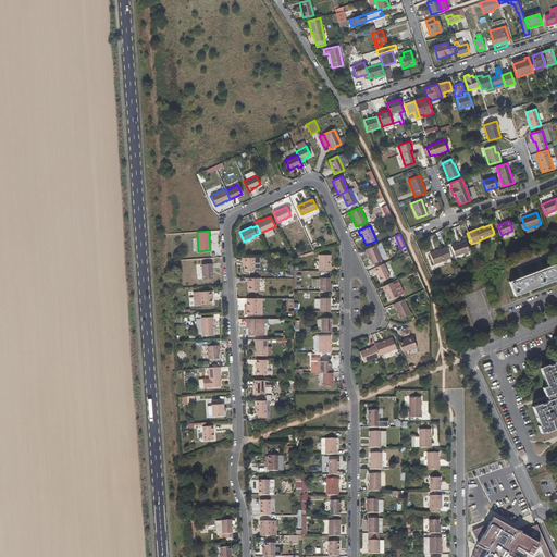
[(455,257),(469,251),(465,240),(452,246),(455,257)]
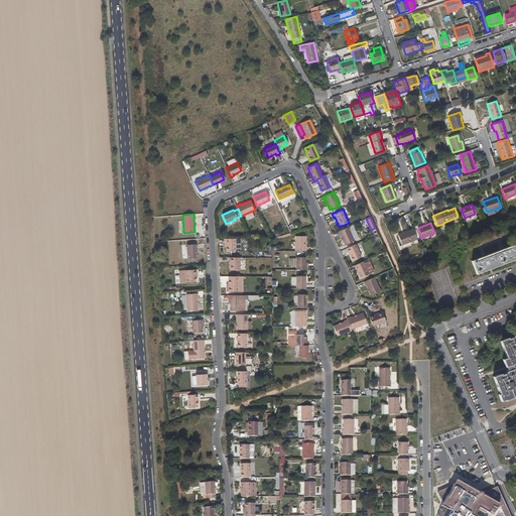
[(354,241),(348,227),(338,232),(339,236),(340,235),(345,245),(354,241)]
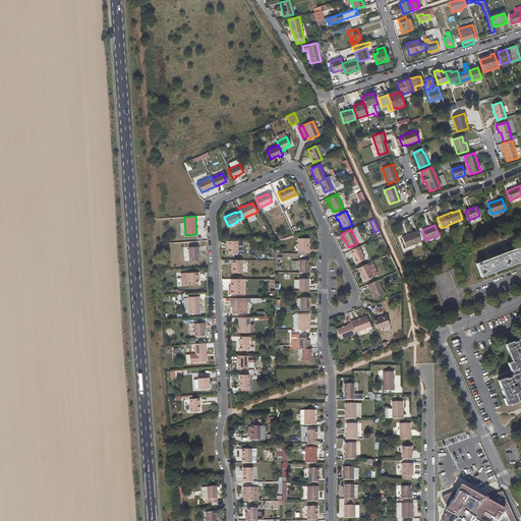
[(406,247),(421,242),(417,231),(402,237),(406,247)]
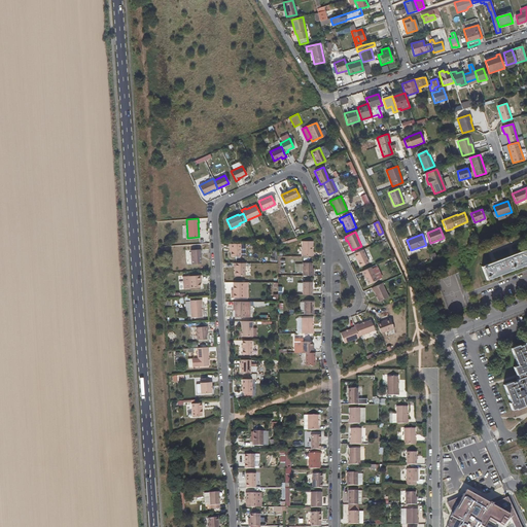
[(302,241),(302,256),(313,256),(313,252),(312,252),(313,241),(302,241)]
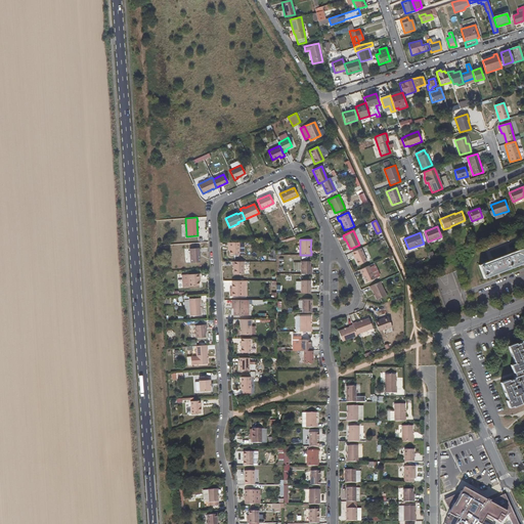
[(238,255),(238,242),(228,242),(228,246),(229,246),(229,255),(238,255)]
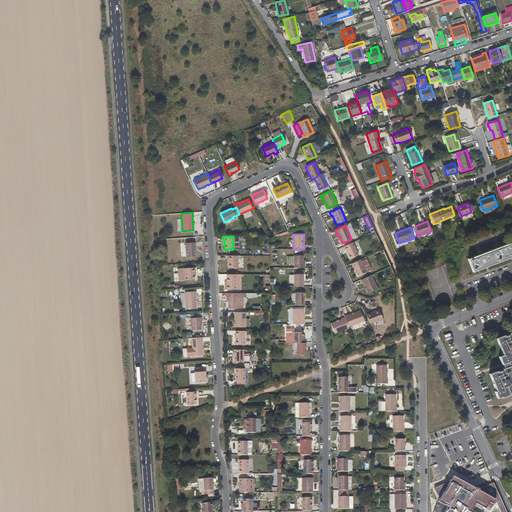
[(196,256),(195,242),(187,243),(187,256),(196,256)]
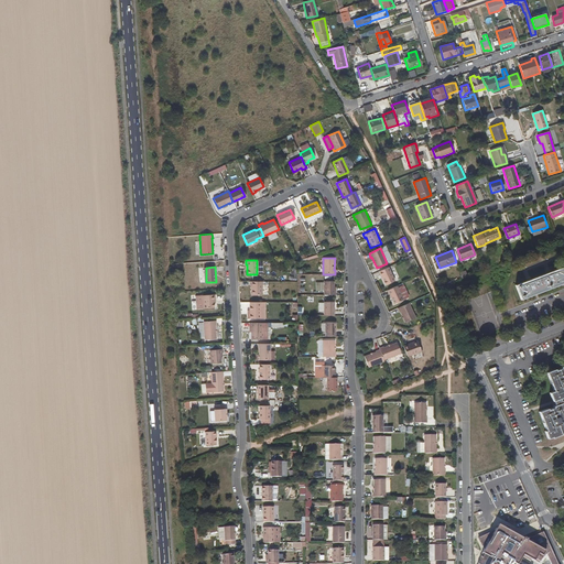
[(394,281),(389,267),(379,271),(386,285),(394,281)]
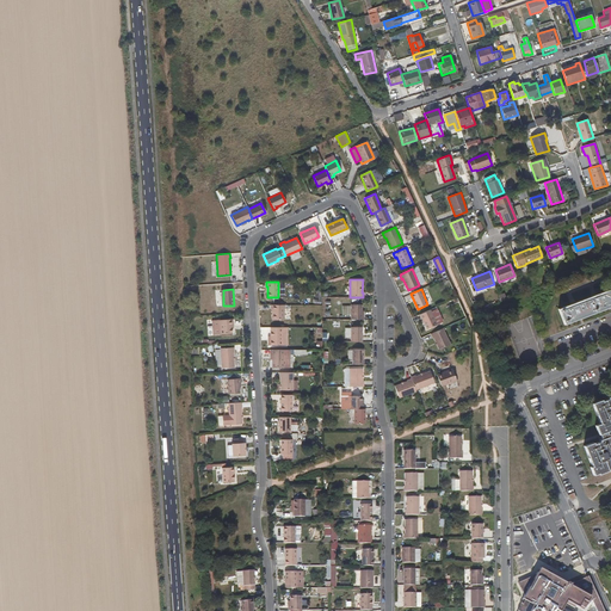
[(563,325),(610,306),(610,295),(609,290),(559,309),(563,325)]
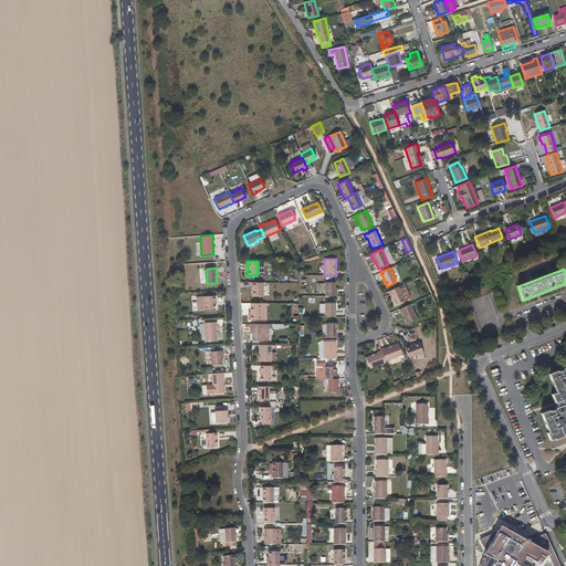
[(263,296),(263,282),(251,282),(251,287),(252,287),(251,296),(263,296)]
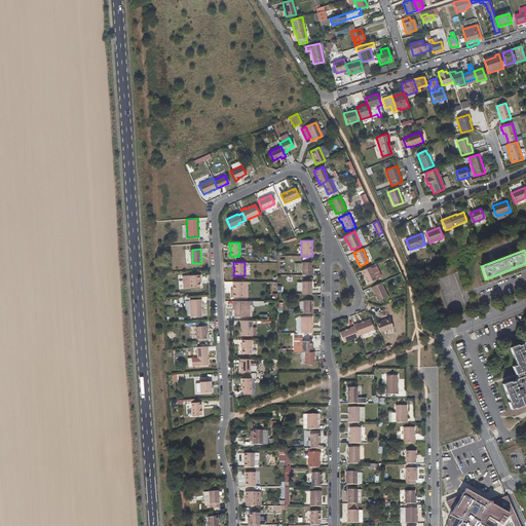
[(300,262),(300,274),(312,274),(312,271),(311,271),(311,262),(300,262)]
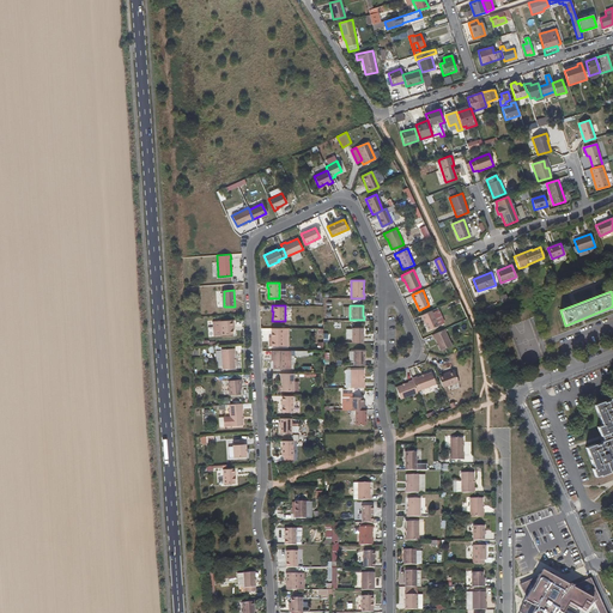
[(438,326),(431,311),(422,316),(429,331),(438,326)]
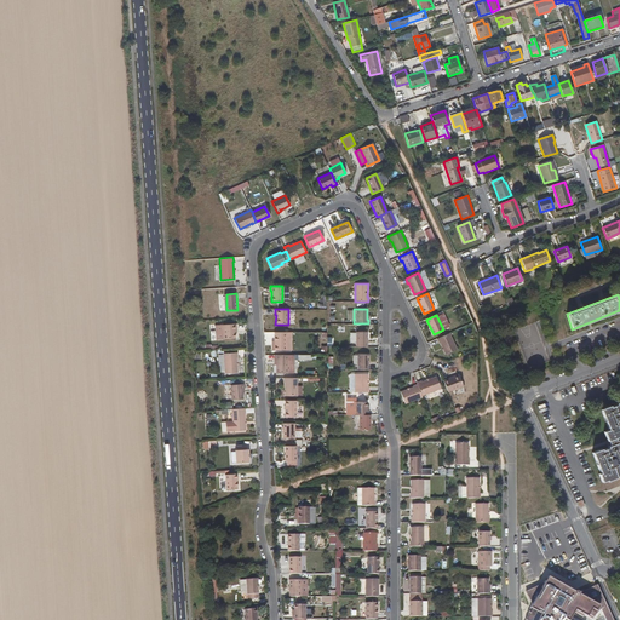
[(224,325),(217,325),(218,339),(225,339),(235,338),(235,328),(236,328),(236,323),(224,325)]
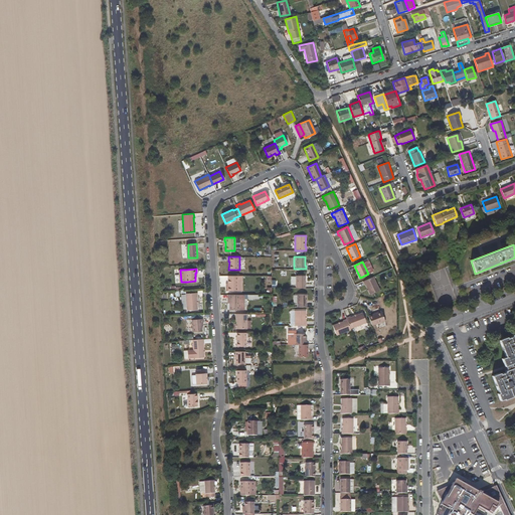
[(236,291),(237,276),(228,276),(228,291),(236,291)]
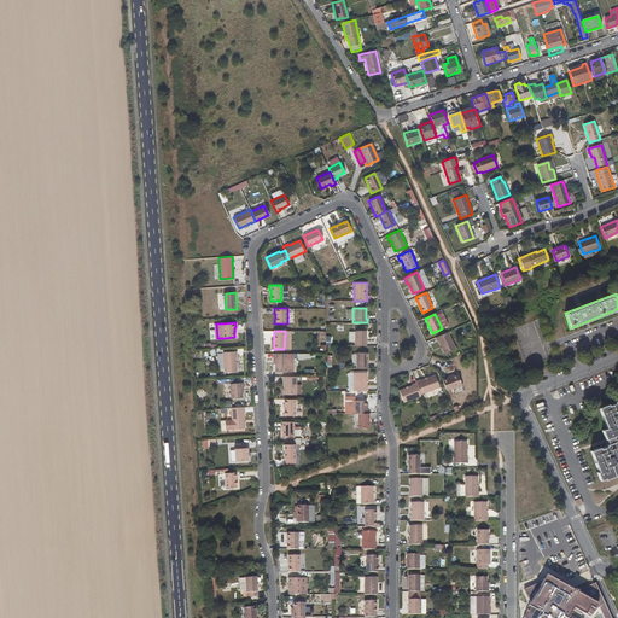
[(355,331),(355,345),(366,345),(366,331),(355,331)]
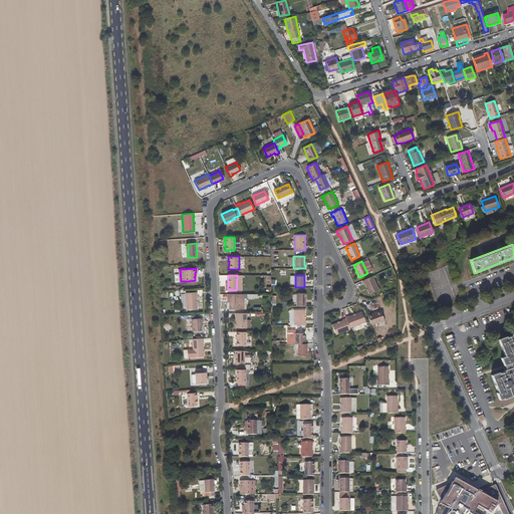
[(379,290),(373,276),(362,281),(364,285),(365,285),(369,294),(379,290)]
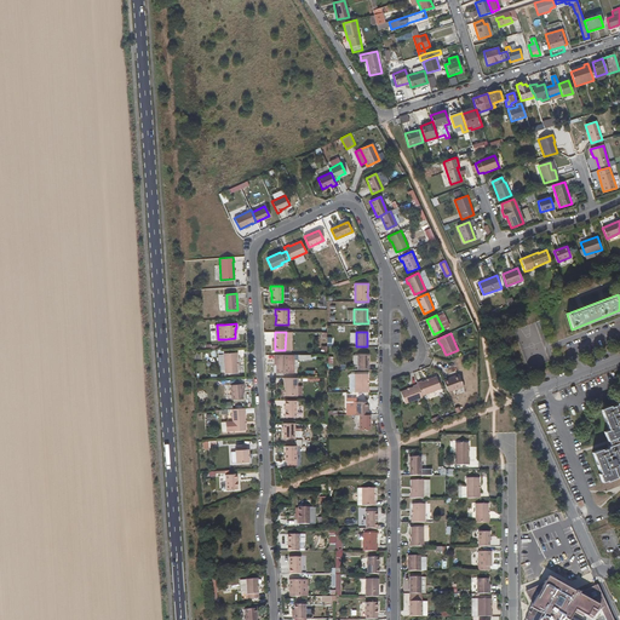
[(237,357),(237,352),(223,354),(224,373),(237,373),(236,357),(237,357)]
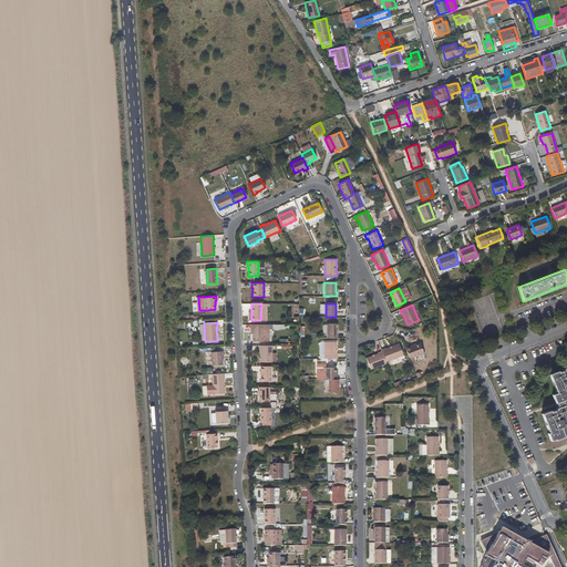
[(263,340),(263,325),(250,325),(250,329),(253,329),(253,341),(263,340)]
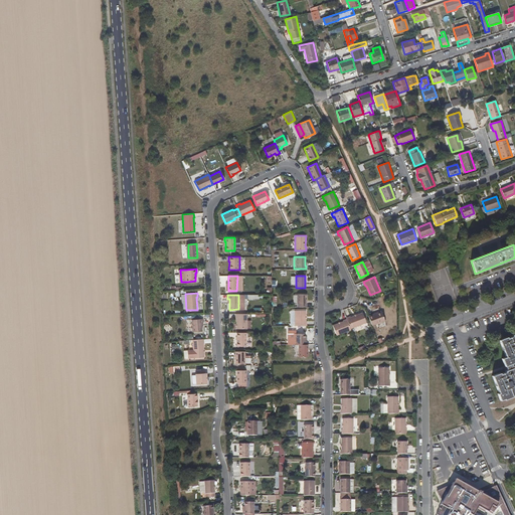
[(297,295),(297,307),(306,307),(306,295),(297,295)]
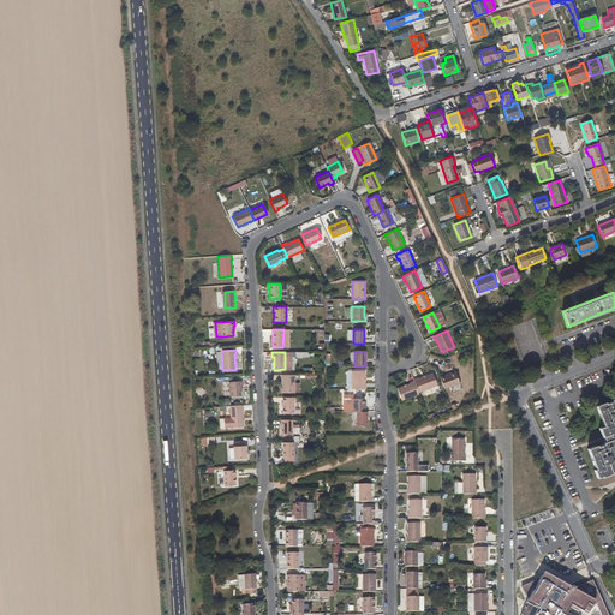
[(459,383),(455,372),(440,377),(445,389),(459,383)]
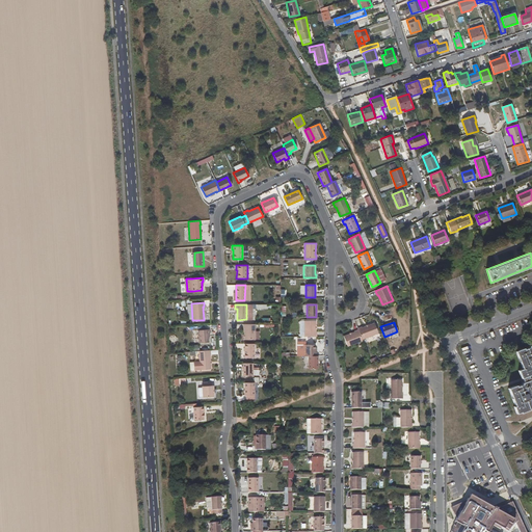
[(255,340),(255,324),(243,323),(243,328),(244,328),(244,340),(255,340)]
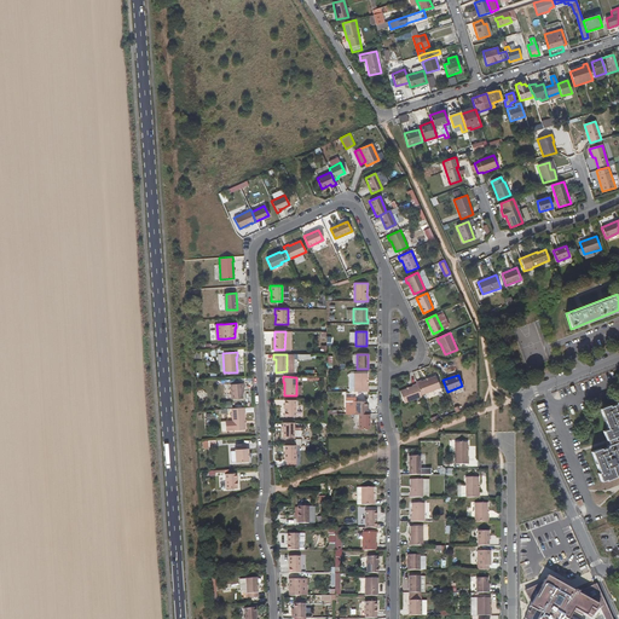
[(421,382),(421,381),(416,382),(417,385),(421,395),(440,388),(435,376),(421,382)]
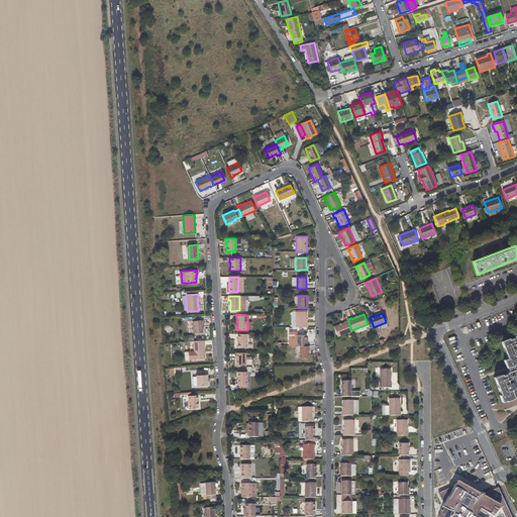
[(297,316),(297,327),(307,327),(307,323),(306,323),(306,316),(297,316)]
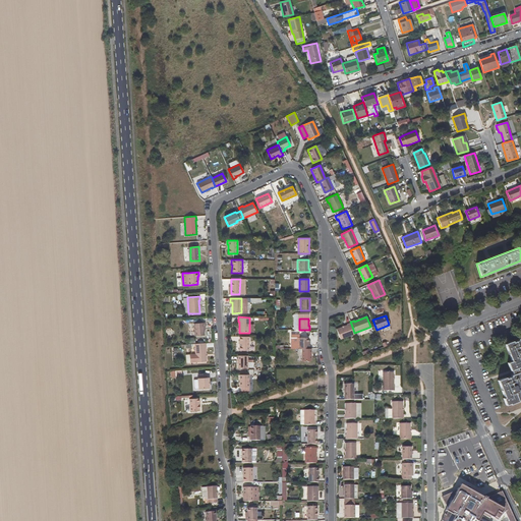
[(205,327),(205,323),(193,323),(194,336),(204,335),(204,327),(205,327)]
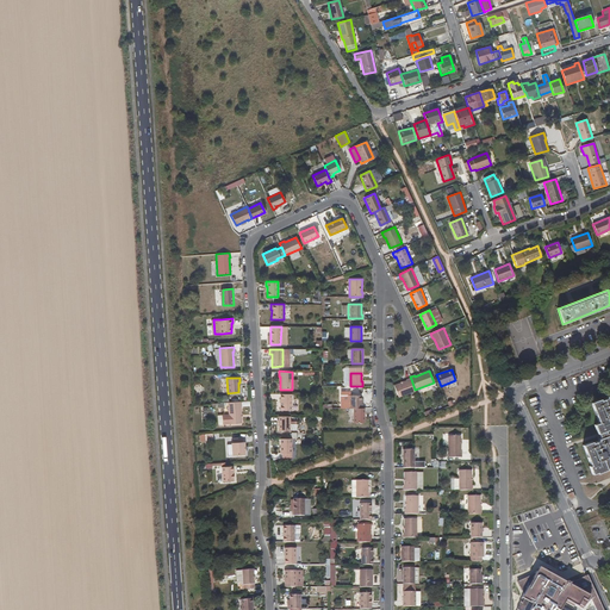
[(416,391),(415,390),(411,379),(406,380),(406,381),(393,386),(398,398),(416,391)]
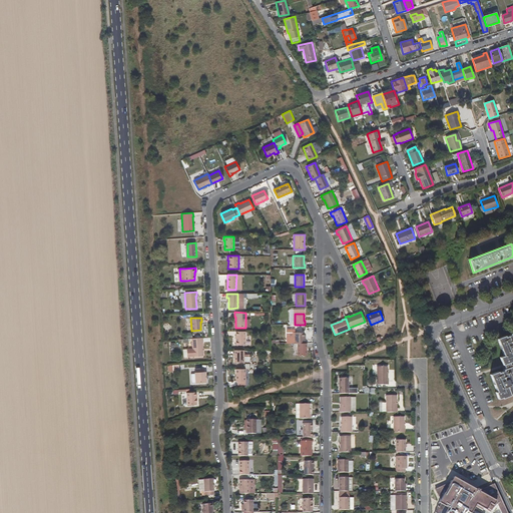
[(235,345),(244,345),(244,331),(235,332),(235,345)]
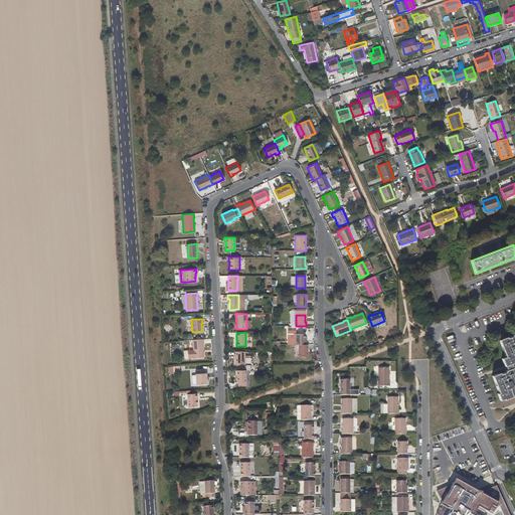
[(514,333),(512,335),(512,336),(507,338),(506,337),(499,340),(506,357),(502,359),(505,366),(506,366),(511,364),(514,362),(514,333)]
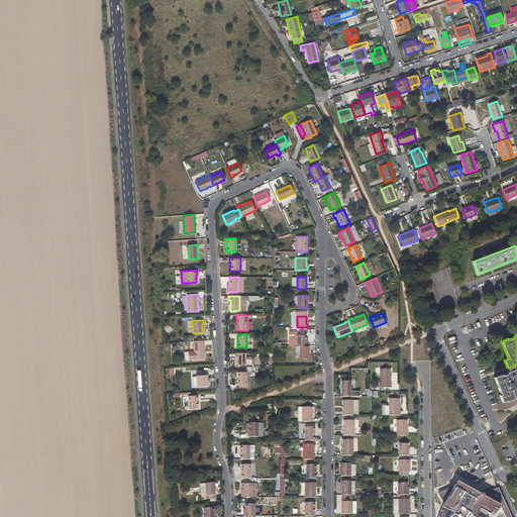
[(296,335),(296,345),(299,346),(307,346),(307,342),(306,342),(306,339),(306,335),(296,335)]
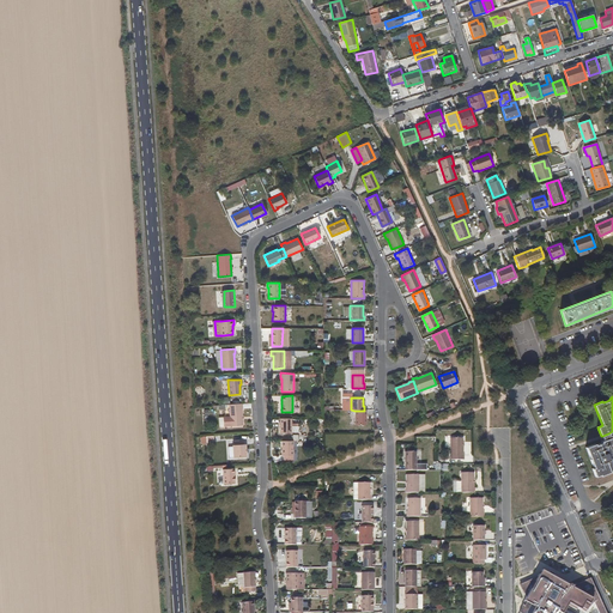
[(242,408),(243,408),(243,404),(230,404),(231,426),(243,425),(242,408)]
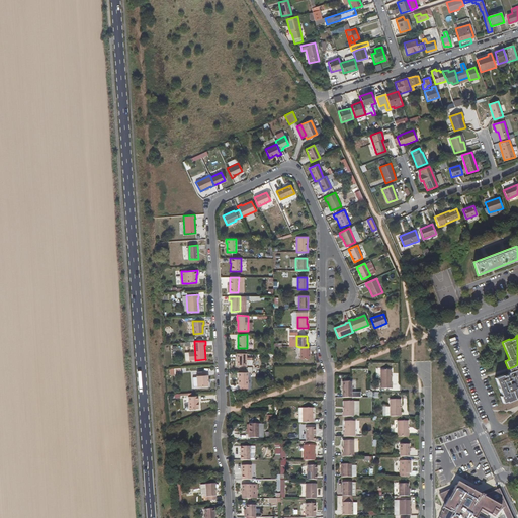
[(299,362),(309,362),(309,347),(308,347),(299,347),(299,362)]
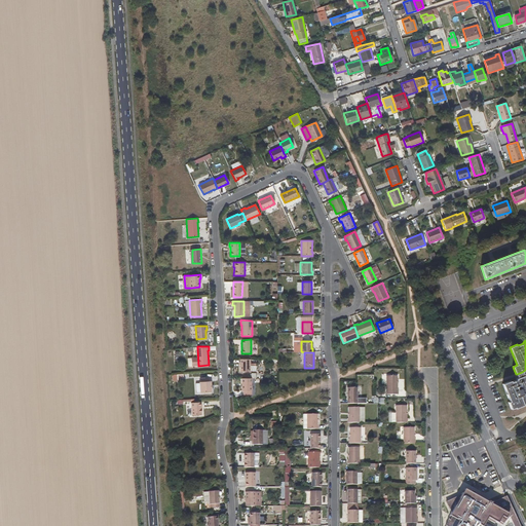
[(239,371),(249,371),(249,359),(240,359),(239,371)]
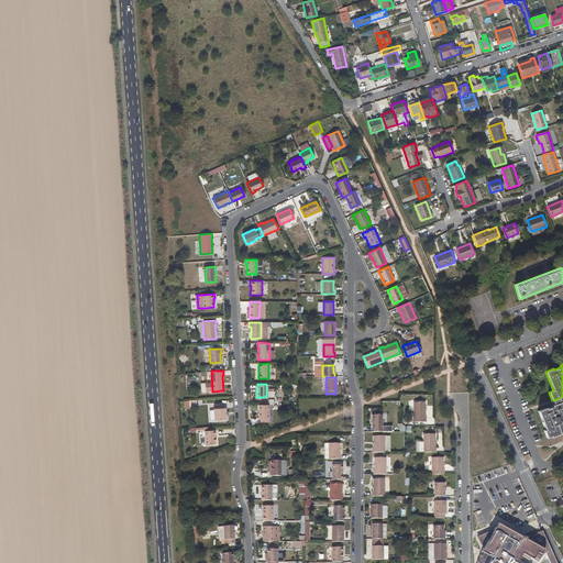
[(424,403),(414,403),(414,422),(426,422),(426,418),(424,418),(424,403)]
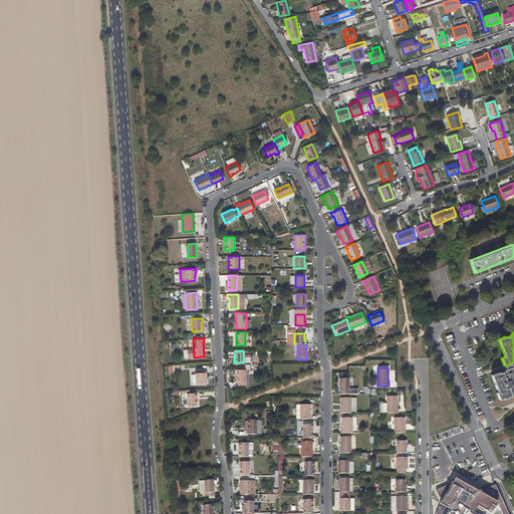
[(513,373),(512,367),(506,369),(504,370),(504,371),(499,373),(498,372),(491,375),(498,393),(496,393),(499,400),(502,399),(503,400),(513,395),(513,373)]
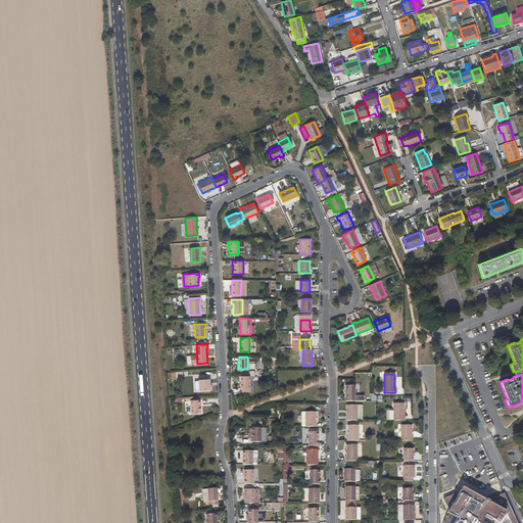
[(204,375),(199,376),(200,390),(209,390),(208,376),(204,377),(204,375)]
